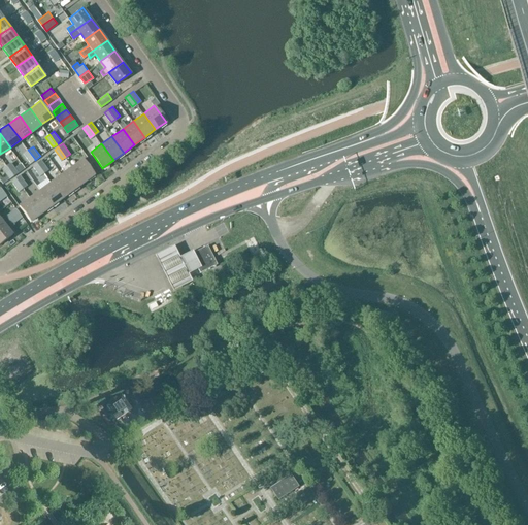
[(32,162),(35,160),(35,159),(28,150),(25,153),(32,162)]
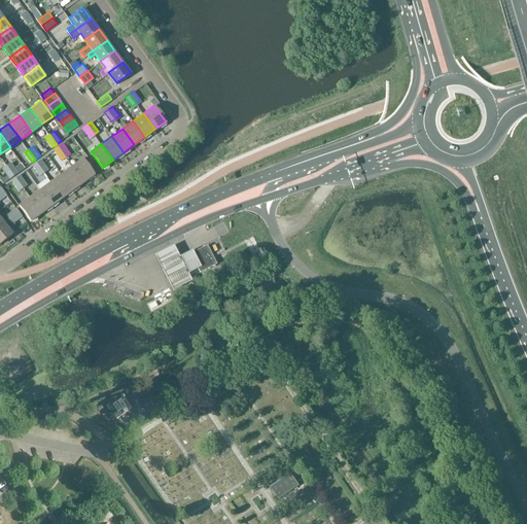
[(71,166),(83,181),(94,174),(82,158),(71,166)]
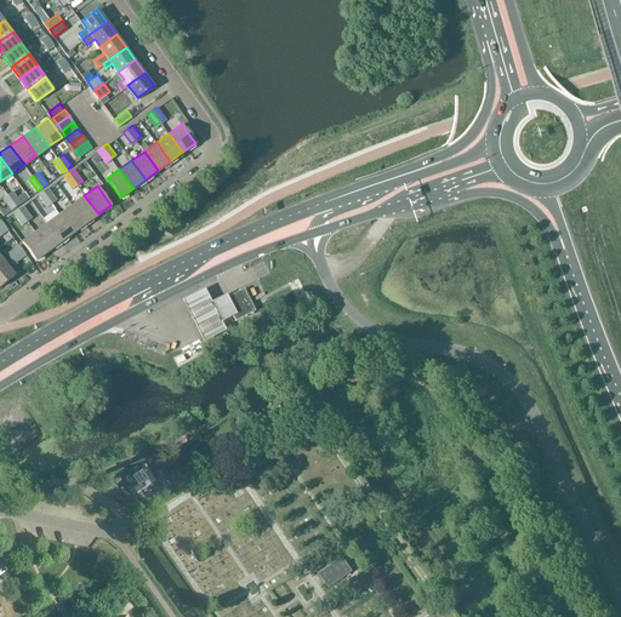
[(44,192),(52,203),(58,199),(50,187),(44,192)]
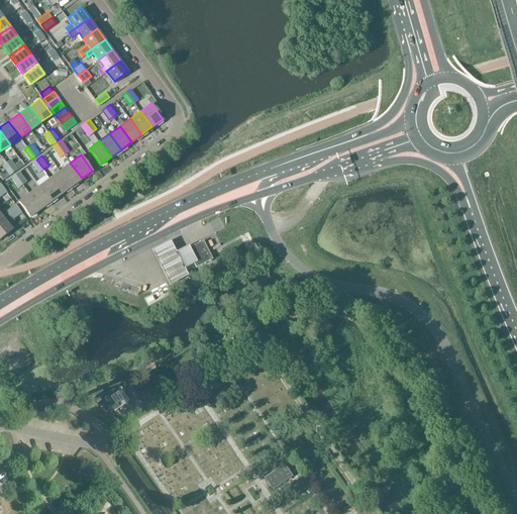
[(7,162),(13,171),(14,172),(19,168),(12,159),(7,162)]
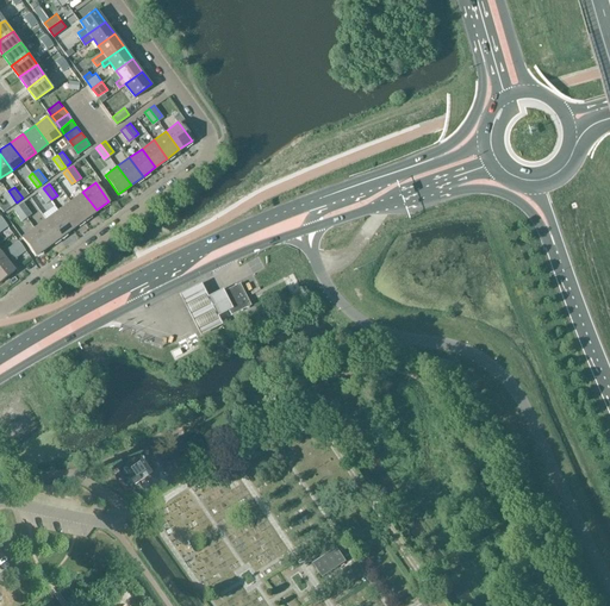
[(51,199),(43,188),(39,191),(48,201),(51,199)]
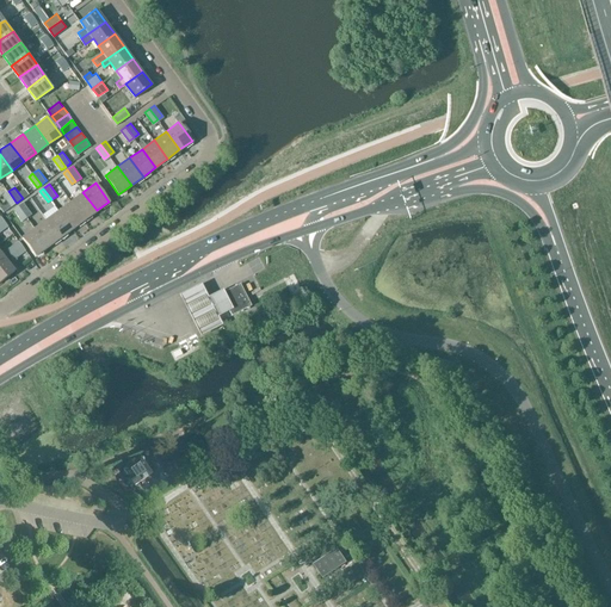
[(17,203),(16,202),(8,191),(5,193),(13,205),(17,203)]
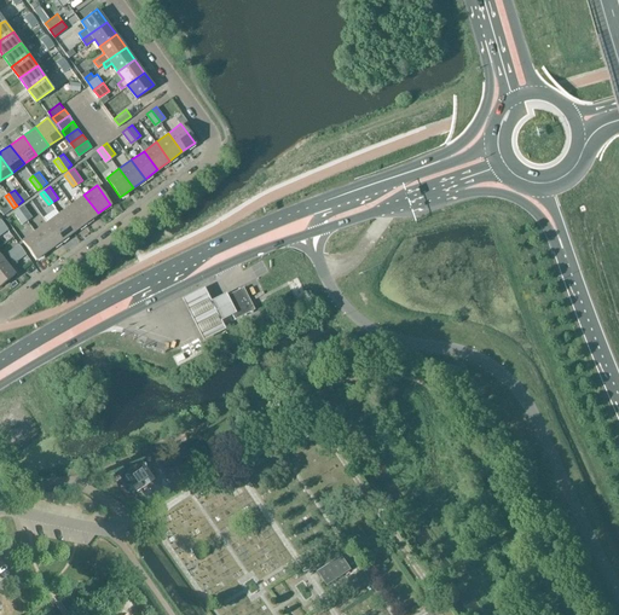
[(86,222),(98,213),(84,195),(71,203),(86,222)]
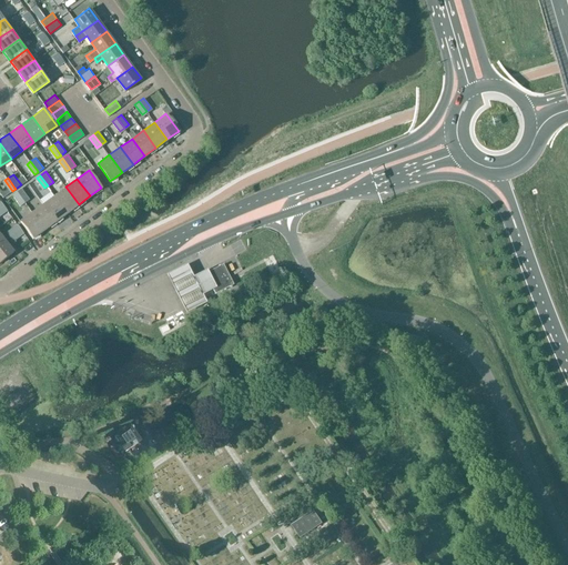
[(67,212),(79,204),(66,187),(54,195),(67,212)]
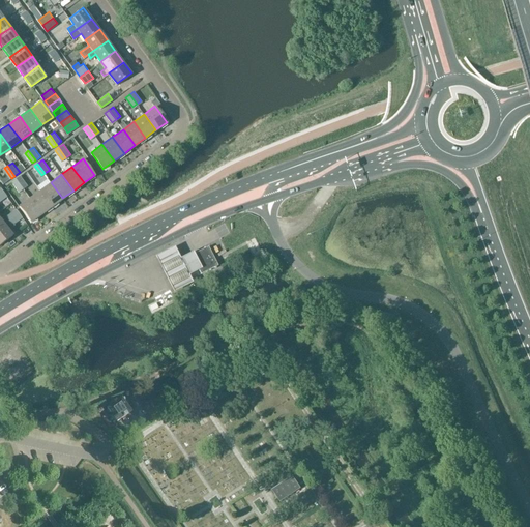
[(17,179),(24,188),(29,185),(21,175),(17,179)]
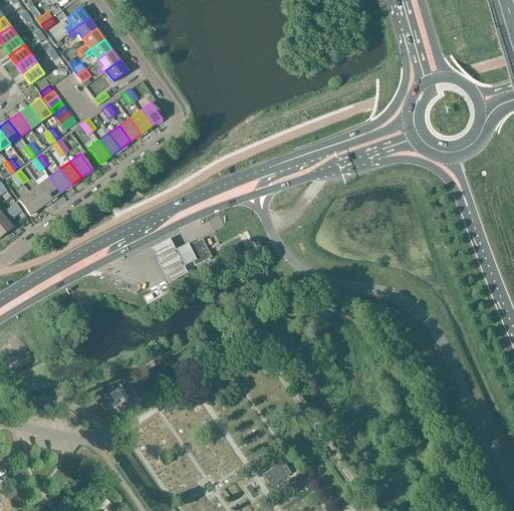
[(23,183),(16,174),(13,176),(20,185),(23,183)]
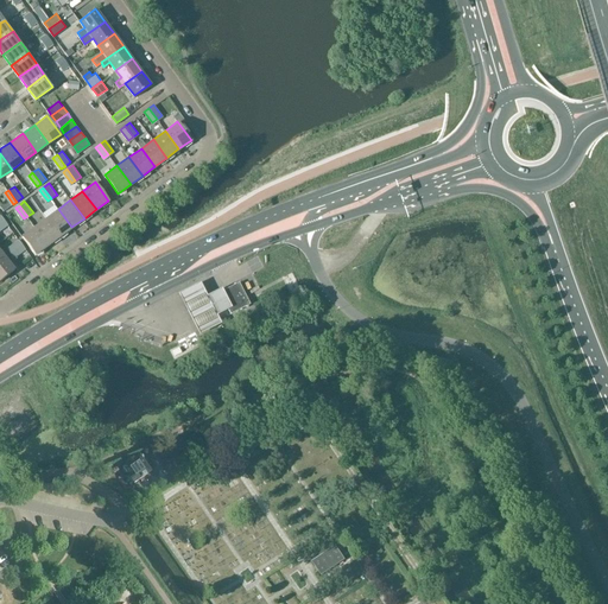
[(59,236),(71,227),(58,209),(46,217),(59,236)]
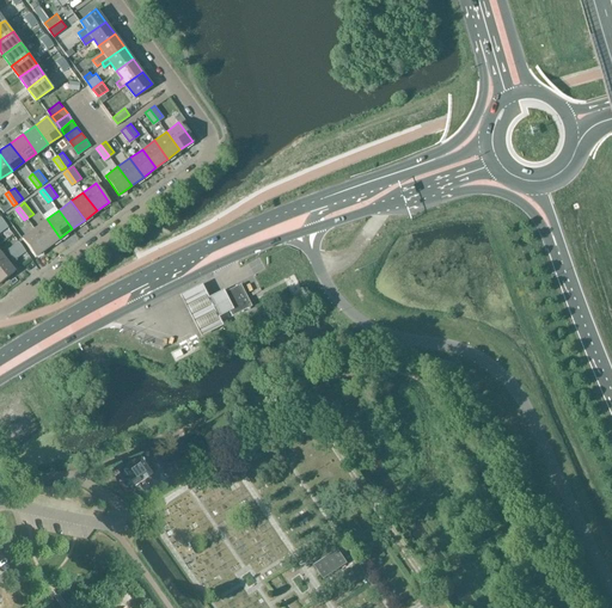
[(48,246),(60,238),(47,219),(35,227),(48,246)]
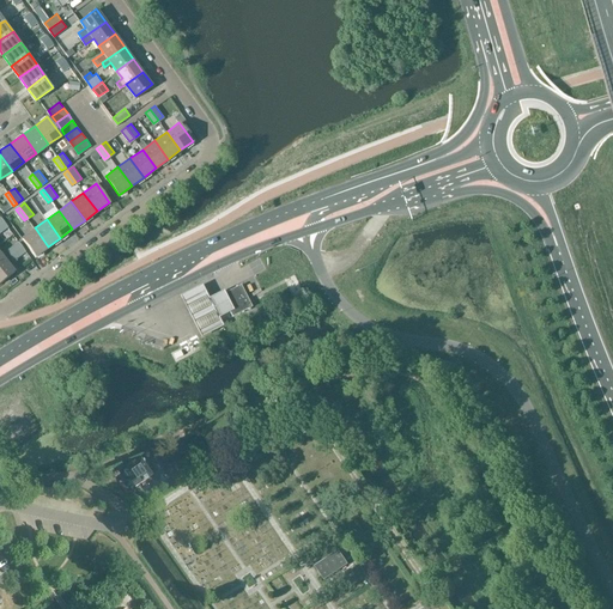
[(22,237),(36,256),(48,247),(35,227),(22,237)]
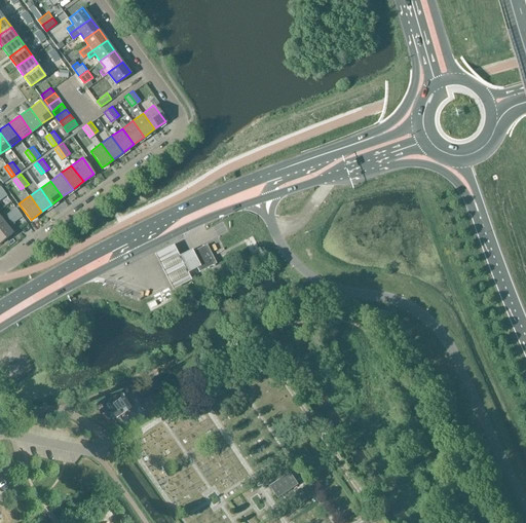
[(6,214),(9,217),(19,211),(15,207),(6,214)]
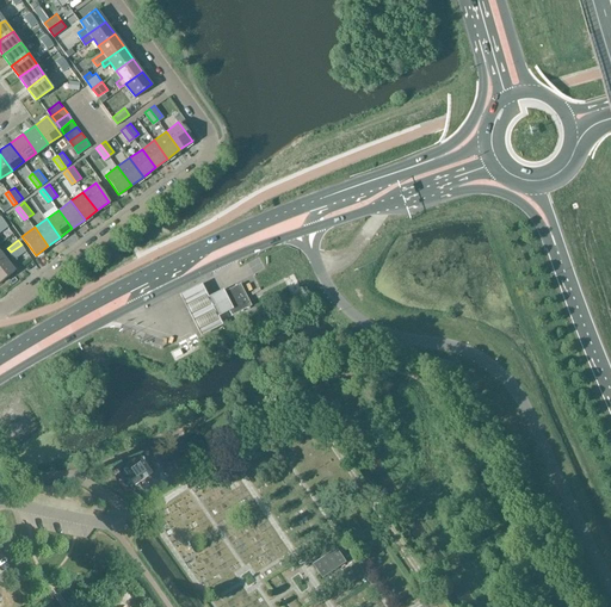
[(22,245),(11,252),(14,258),(25,249),(22,245)]
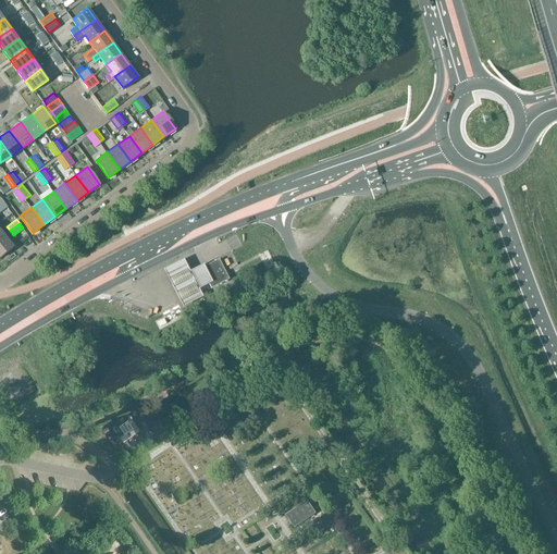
[(4,234),(0,237),(0,256),(13,246),(4,234)]
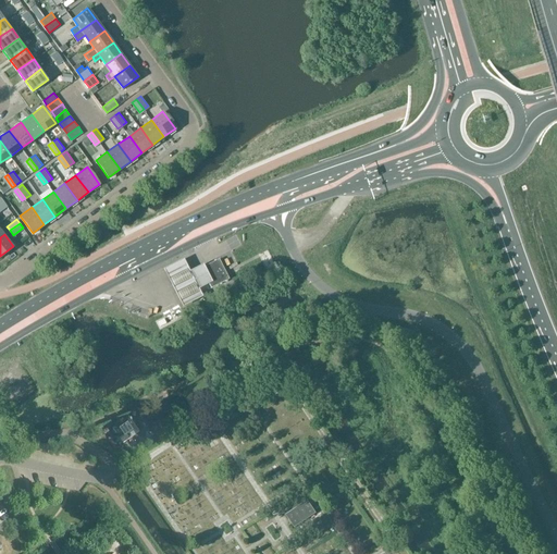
[(201,267),(211,286),(229,278),(219,258),(201,267)]
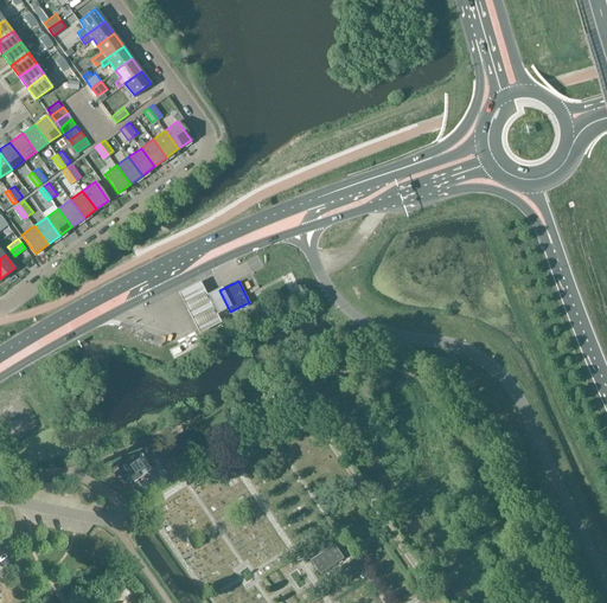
[(203,282),(183,293),(202,334),(224,322),(221,316),(230,312),(219,290),(210,294),(203,282)]
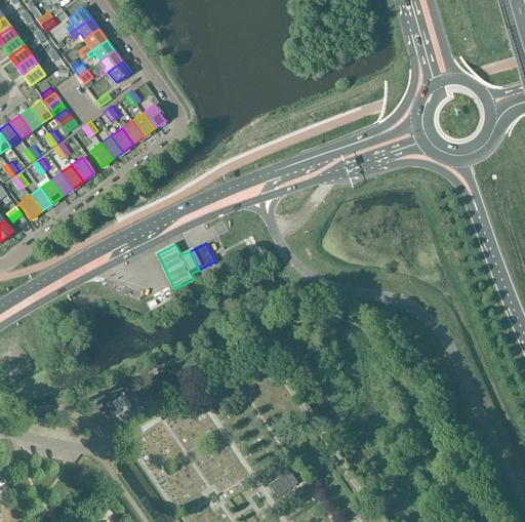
[(175,394),(169,384),(155,391),(161,402),(175,394)]
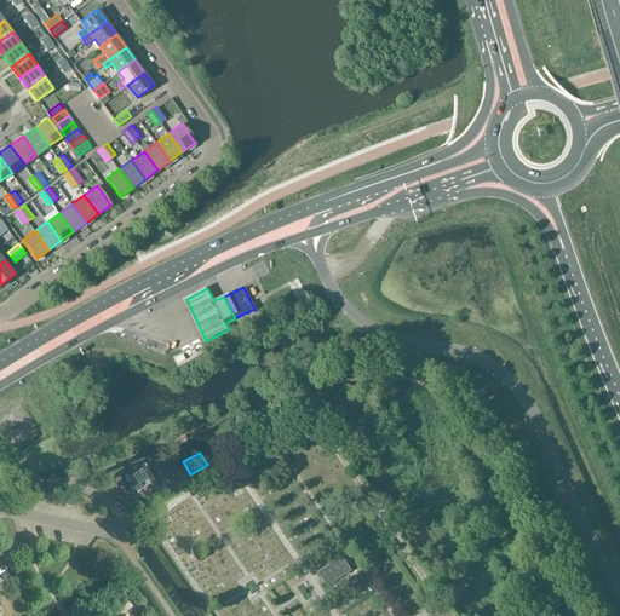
[(130,482),(136,490),(153,478),(142,461),(137,465),(136,465),(130,468),(131,470),(125,473),(130,481),(130,482)]
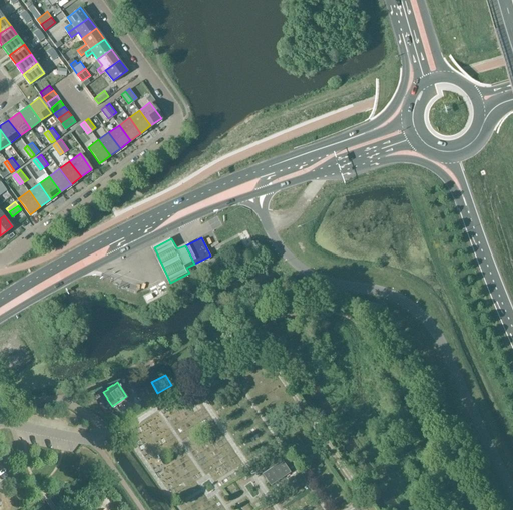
[(149,391),(146,386),(139,390),(142,395),(149,391)]
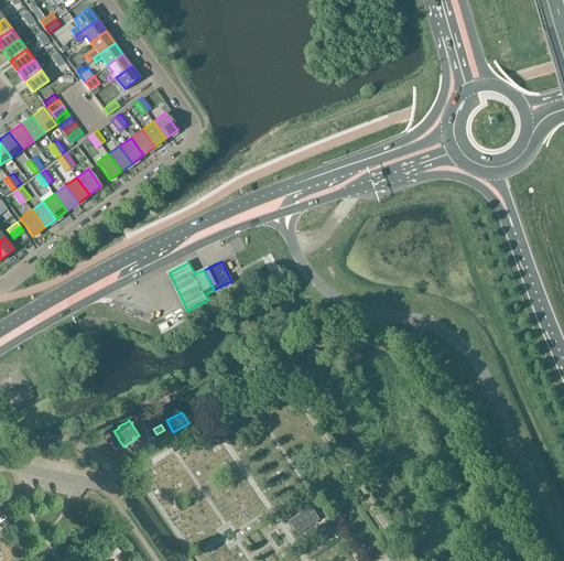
[(164,430),(156,434),(161,443),(167,439),(164,434),(166,433),(164,430)]
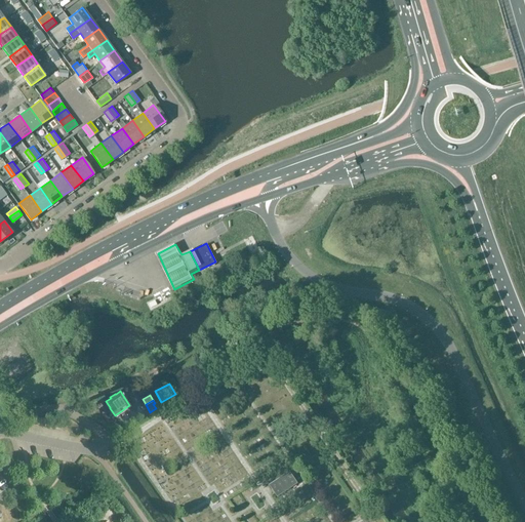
[(298,481),(290,469),(270,482),(277,494),(298,481)]
